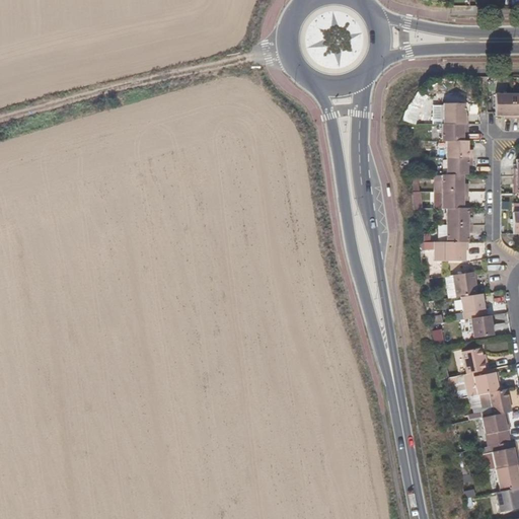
[(505,118),(505,121),(513,121),(513,95),(496,94),(496,117),(505,118)]
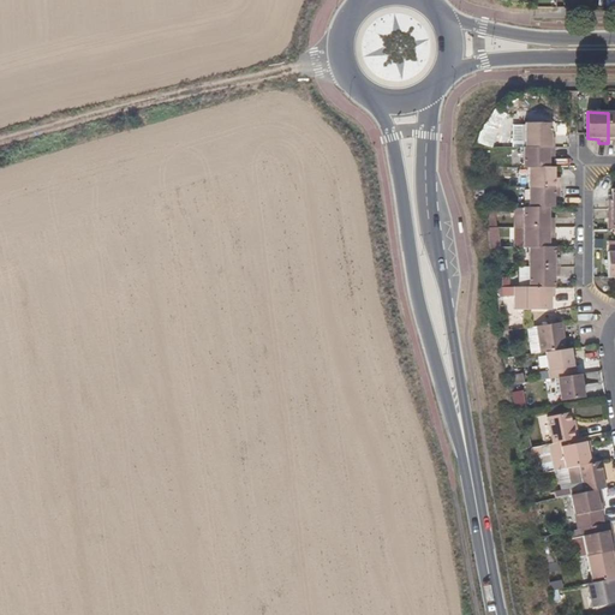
[(478,143),(493,148),(497,129),(483,124),(478,143)]
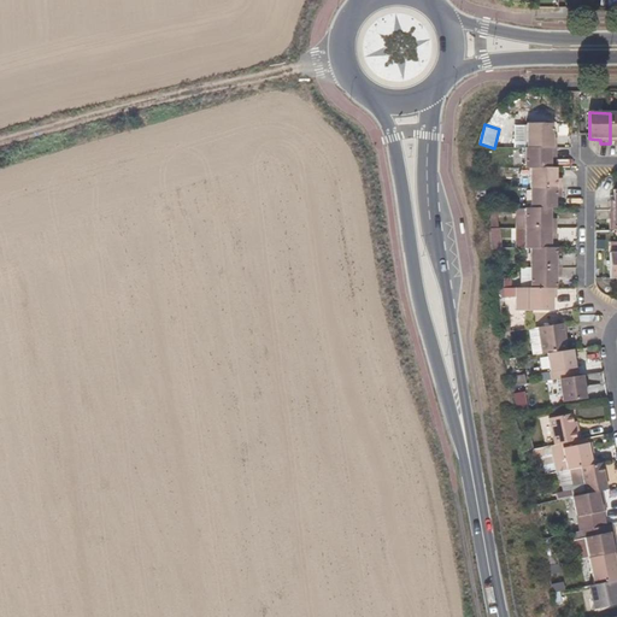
[(552,124),(526,124),(526,148),(556,148),(556,139),(552,139),(552,124)]
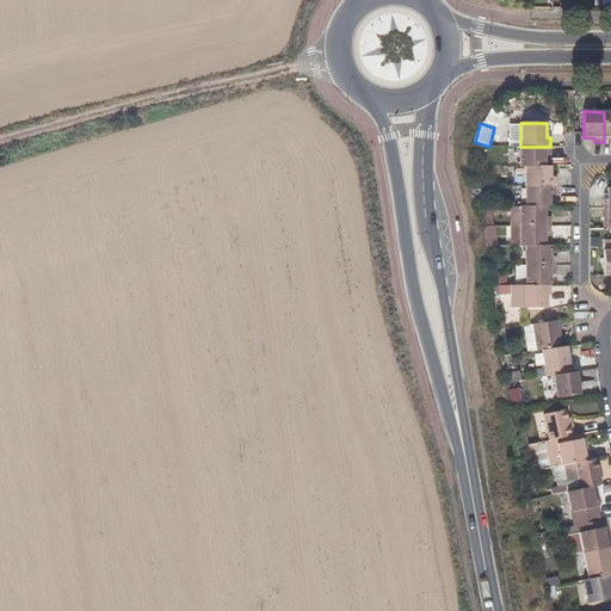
[(519,147),(519,167),(525,167),(545,167),(545,156),(551,156),(550,147),(520,147),(519,147)]
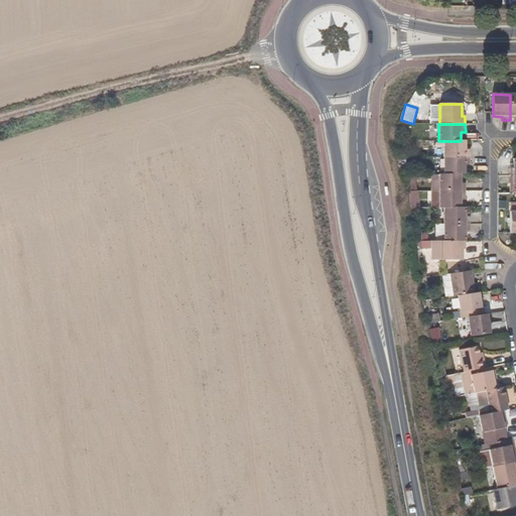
[(461,141),(443,141),(443,157),(468,157),(468,149),(465,149),(465,141),(461,141)]
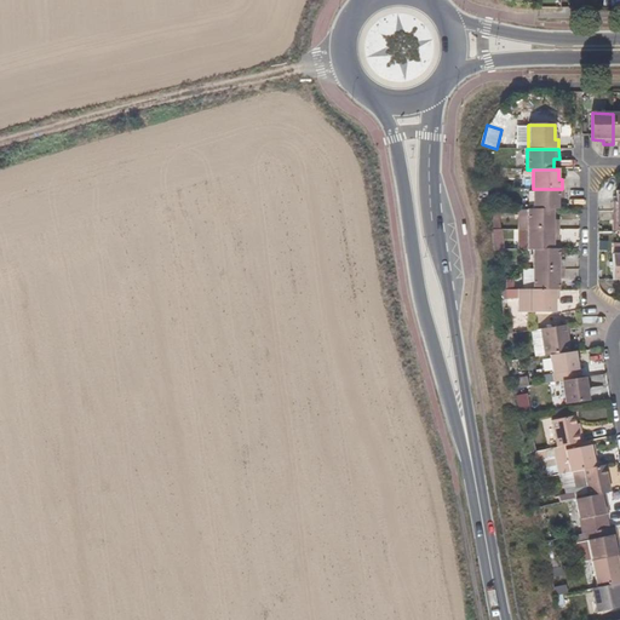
[(562,189),(533,189),(532,210),(555,210),(558,210),(558,199),(562,199),(562,189)]
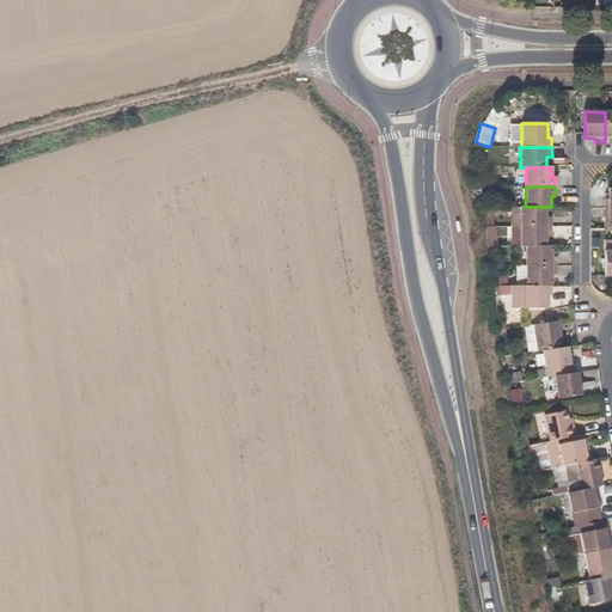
[(525,207),(522,207),(522,227),(551,227),(551,218),(548,216),(548,207),(525,207)]
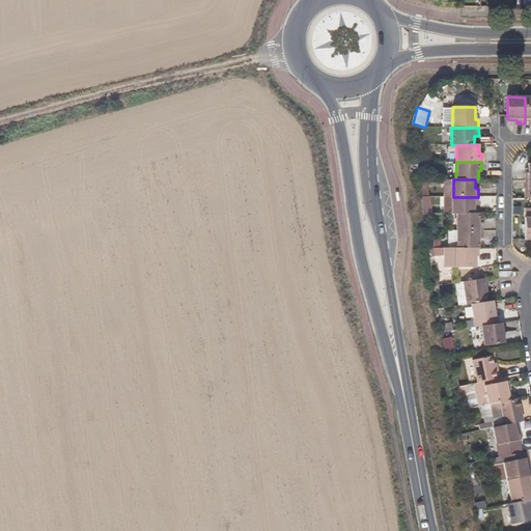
[(453,197),(453,215),(455,215),(475,215),(475,205),(478,205),(478,197),(453,197)]
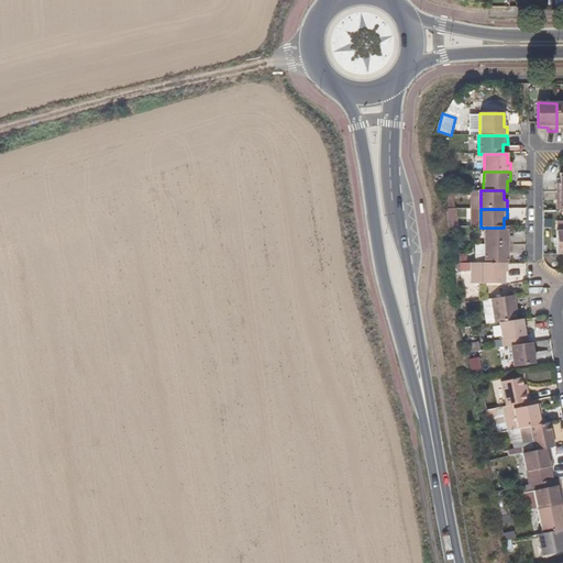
[(504,228),(483,228),(484,245),(510,245),(509,236),(507,236),(507,227),(504,228)]
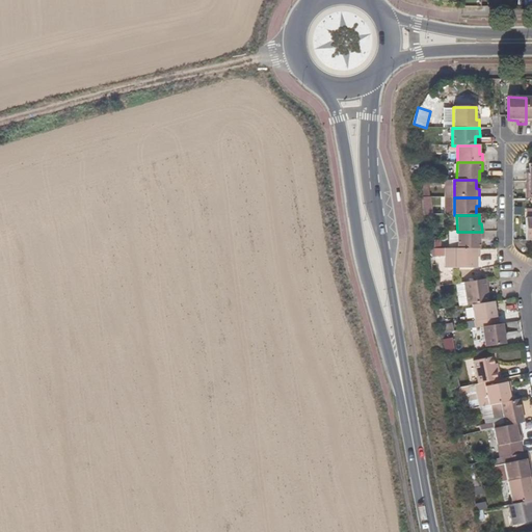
[(482,232),(457,232),(457,248),(479,249),(479,240),(482,240),(482,232)]
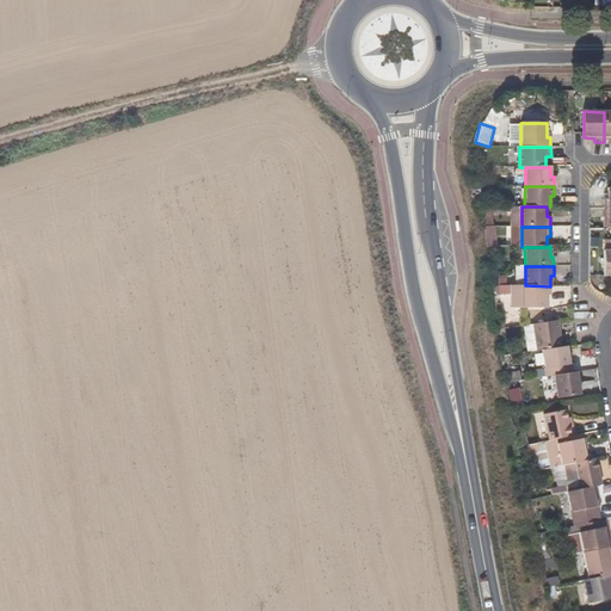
[(525,285),(522,287),(514,287),(514,297),(514,307),(547,307),(547,296),(550,296),(550,287),(525,285)]
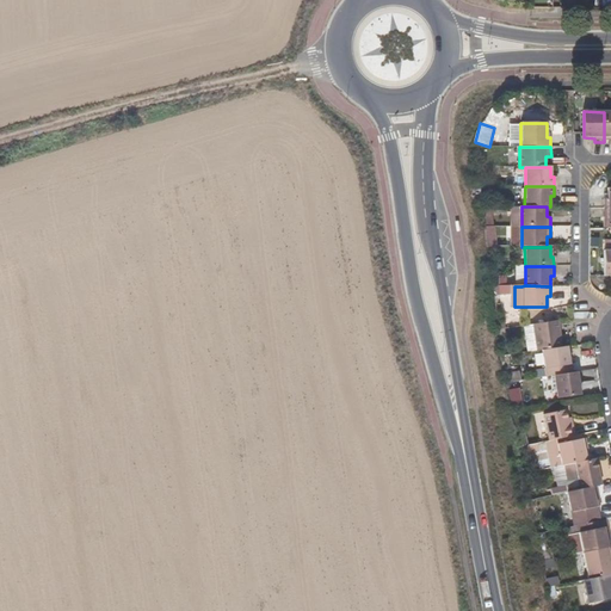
[(494,297),(514,297),(514,287),(494,287),(494,297)]
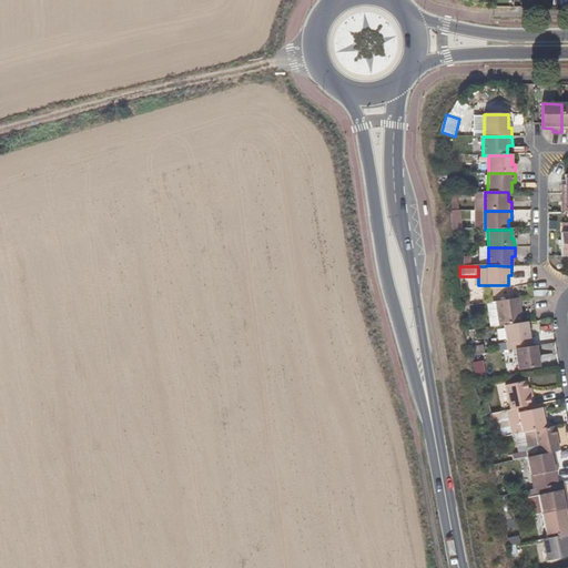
[(521,323),(518,298),(496,302),(499,327),(504,326),(521,323)]
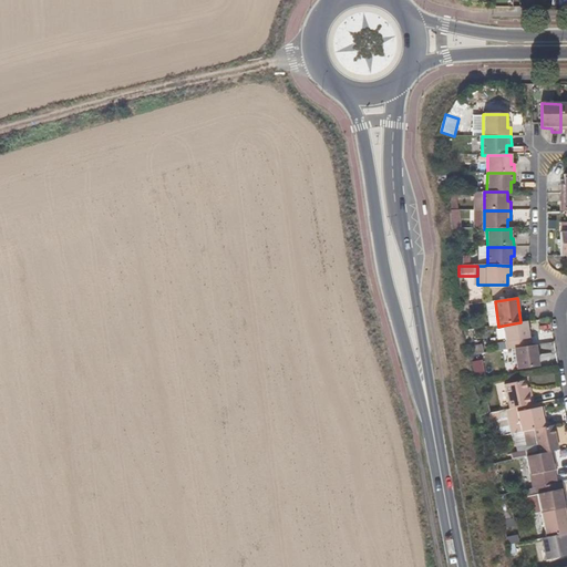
[(521,322),(503,326),(506,350),(514,349),(531,347),(526,322),(521,322)]
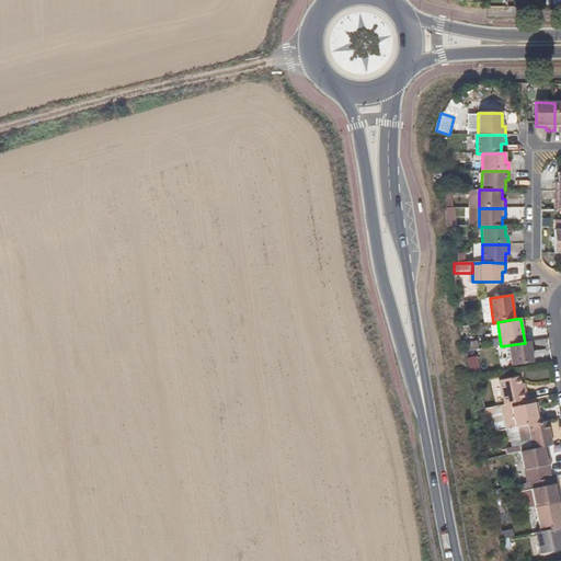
[(529,342),(525,343),(508,345),(512,366),(533,364),(529,342)]
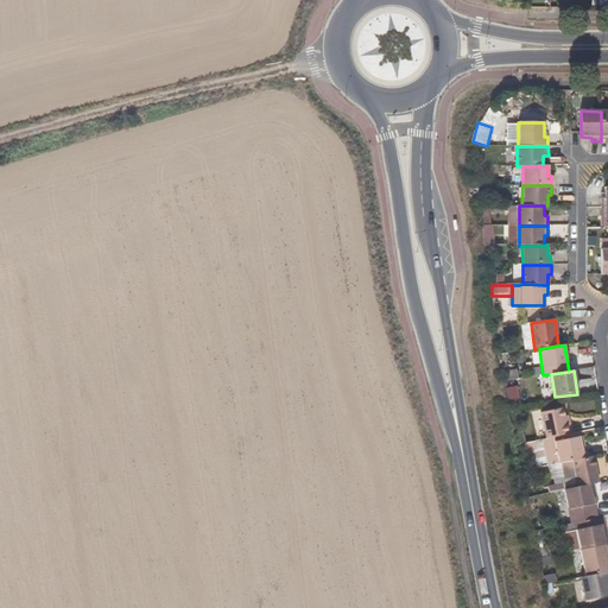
[(562,407),(540,412),(546,439),(553,437),(571,434),(569,425),(565,426),(564,417),(562,407)]
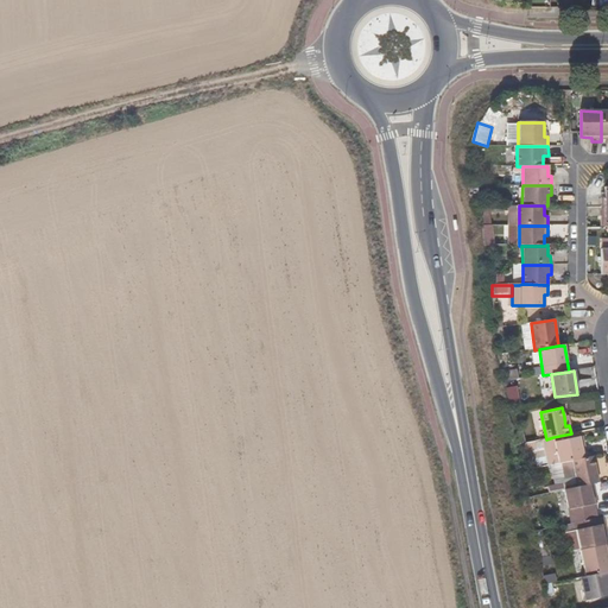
[(546,439),(542,439),(543,445),(580,437),(578,432),(571,434),(553,437),(546,439)]
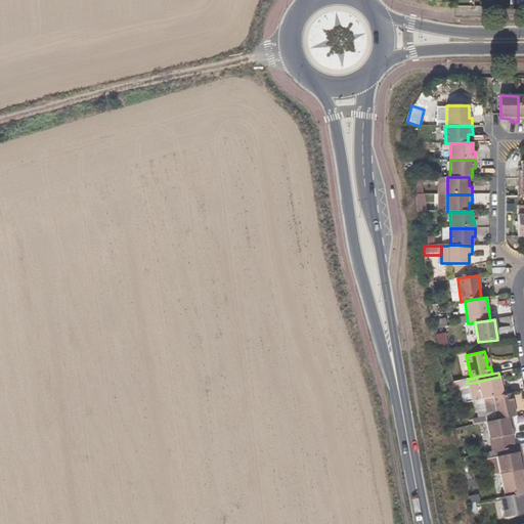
[(499,377),(468,384),(472,401),(481,399),(483,399),(492,398),(507,395),(505,387),(501,387),(499,377)]
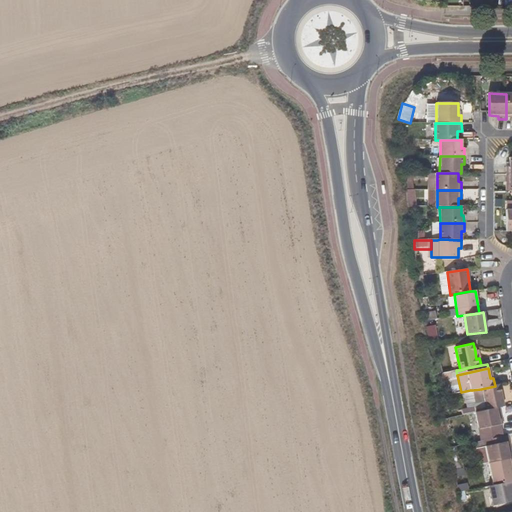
[(483,403),(485,410),(499,408),(504,406),(500,385),(495,386),(481,389),(472,390),(475,404),(483,403)]
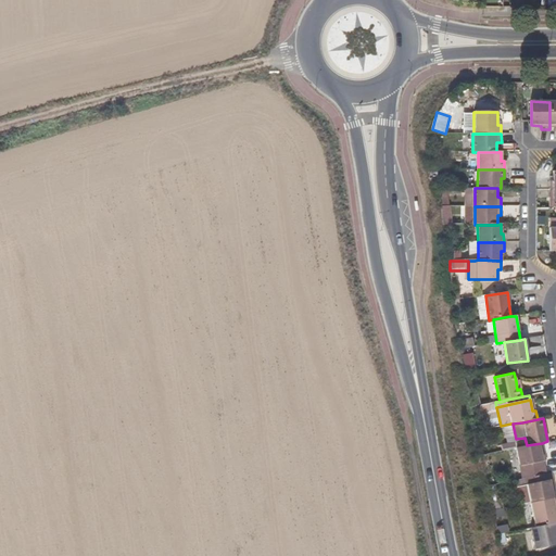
[(527,445),(526,445),(516,447),(521,477),(544,472),(540,453),(544,452),(542,443),(527,445)]
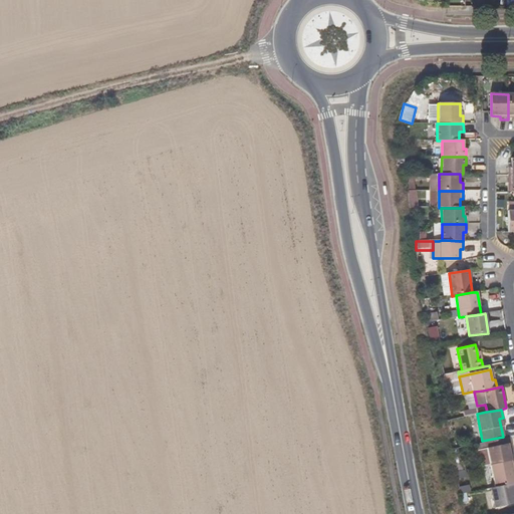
[(508,445),(487,449),(490,466),(511,462),(513,460),(513,457),(513,453),(510,453),(508,445)]
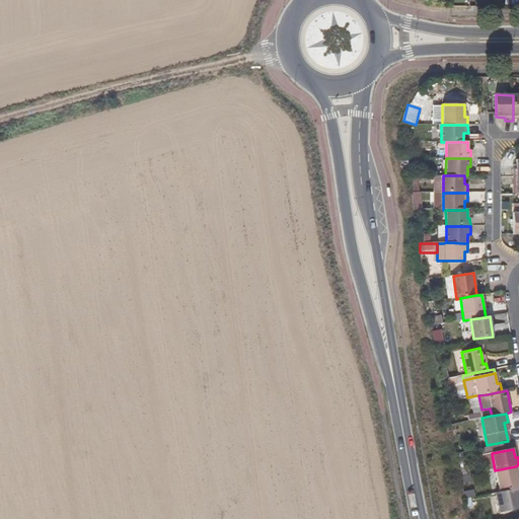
[(518,478),(518,479),(516,466),(495,470),(500,493),(518,488),(518,478)]
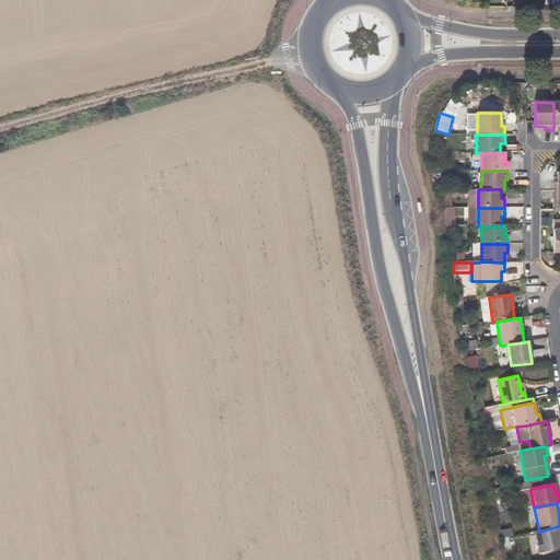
[(559,526),(539,532),(534,532),(539,553),(559,549),(559,526)]
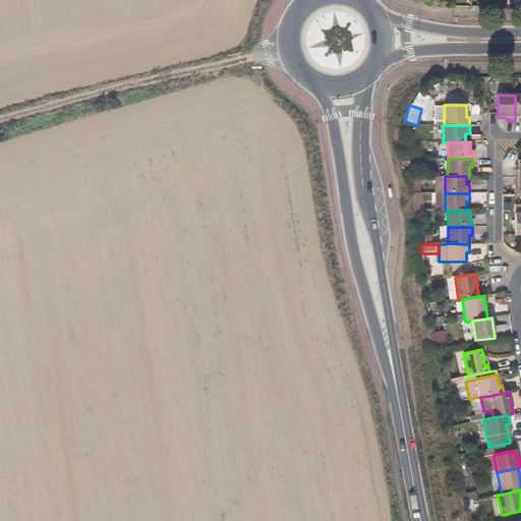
All buildings are outlined.
